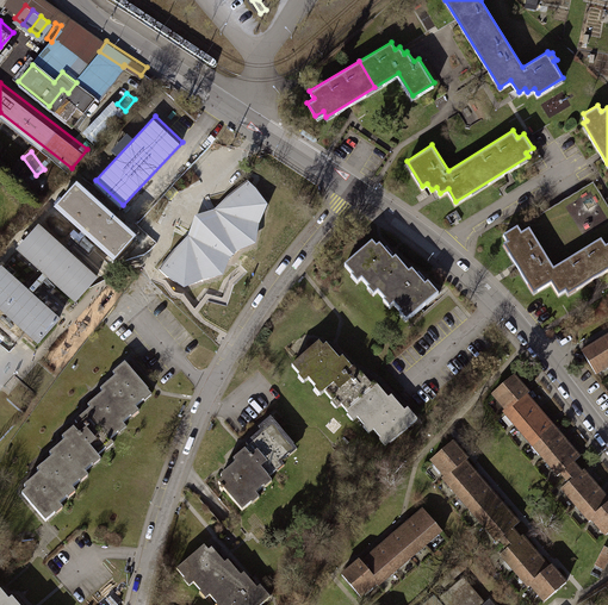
[(177,245),(162,264),(171,273),(187,281),(223,270),(233,254),(239,248),(255,238),(267,201),(259,185),(250,178),(231,192),(217,206),(221,214),(216,220),(208,230),(199,235),(192,231),(177,245)]
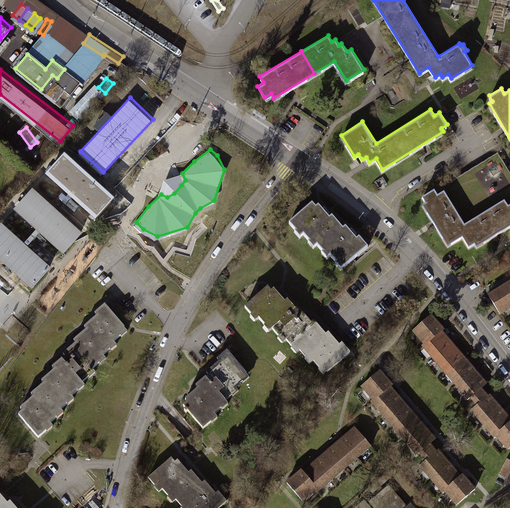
[(50,172),(98,215),(113,199),(65,155),(50,172)]
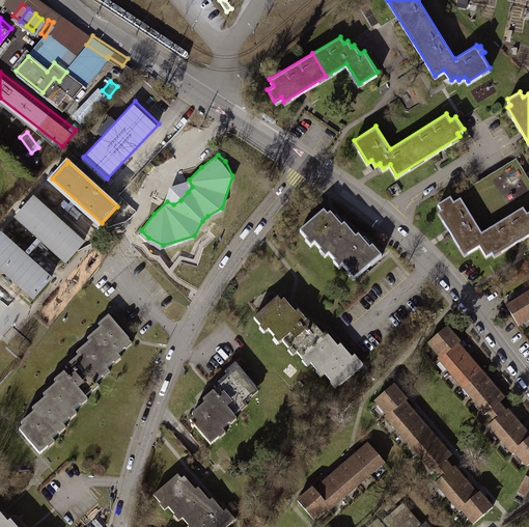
[(523,205),(481,230),(461,195),(453,199),(450,194),(438,201),(442,209),(438,211),(464,253),(479,244),(486,254),(493,250),(495,254),(528,232),(528,211),(527,212),(523,205)]
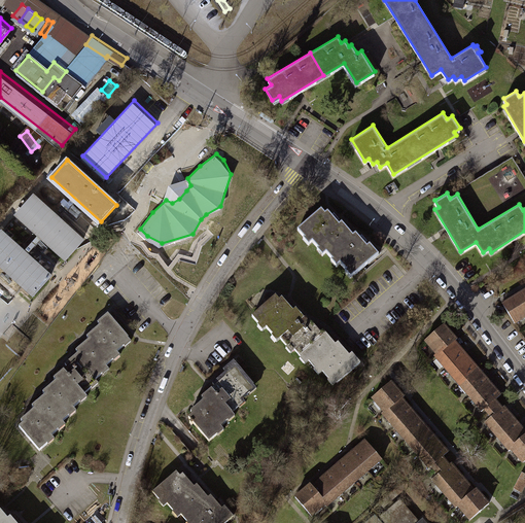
[(20,212),(69,256),(83,240),(34,196),(20,212)]
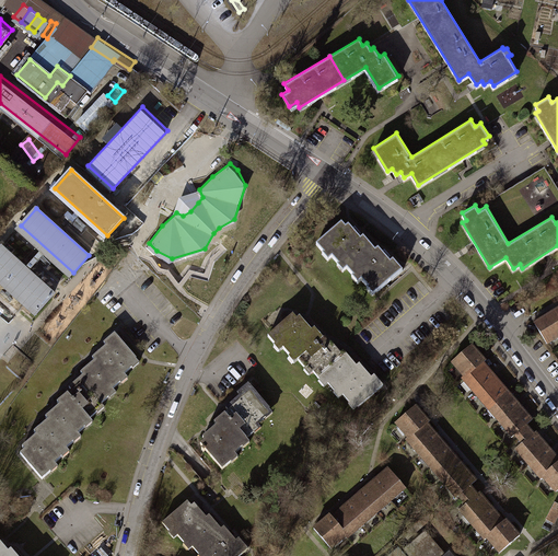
[(341,219),(316,240),(324,250),(323,250),(328,256),(332,253),(338,261),(337,262),(343,268),(347,265),(353,273),(352,273),(358,279),(361,276),(368,285),(367,285),(372,291),(376,288),(378,288),(403,266),(393,255),(390,258),(378,244),(375,246),(363,232),(360,235),(348,221),(346,223),(341,219)]
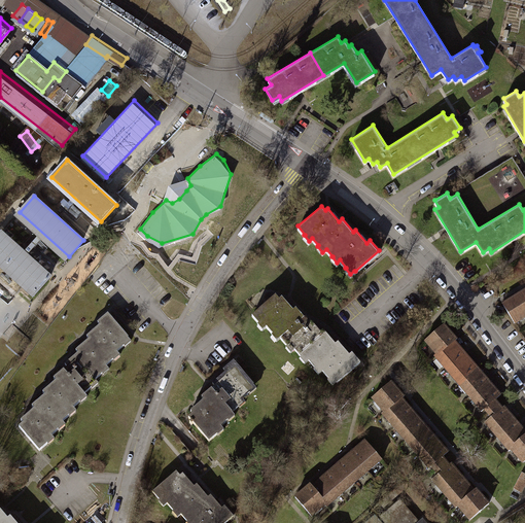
[(0,233),(0,259),(36,292),(51,276),(2,231),(0,233)]
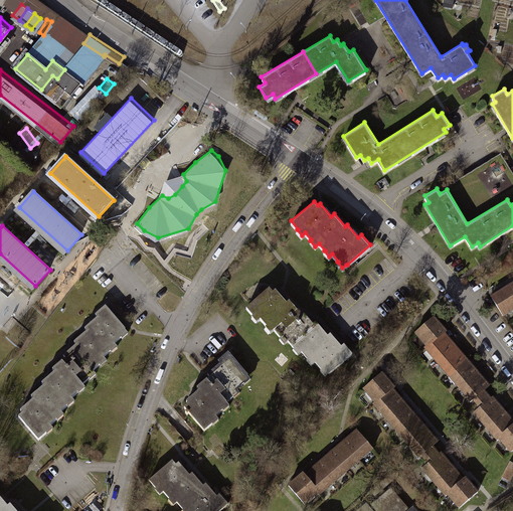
[(512,281),(493,294),(503,311),(512,304),(512,281)]
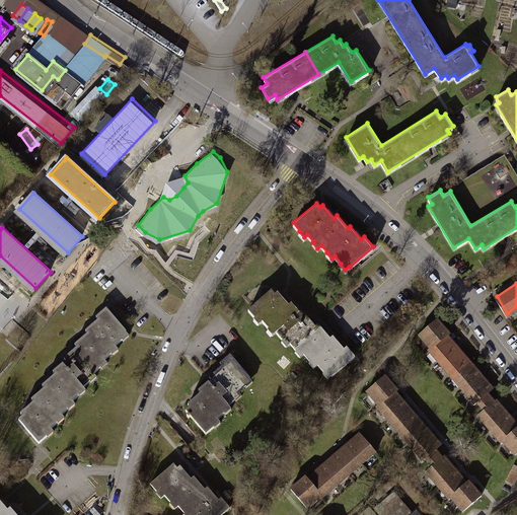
[(272,287),(247,307),(254,315),(257,313),(269,326),(272,324),(283,338),(286,335),(296,348),(299,346),(310,359),(313,357),(323,369),(326,366),(333,372),(355,354),(347,345),(344,347),(333,334),(330,336),(319,322),(316,325),(305,311),(302,314),(291,300),(289,302),(278,289),(275,291),(272,287)]
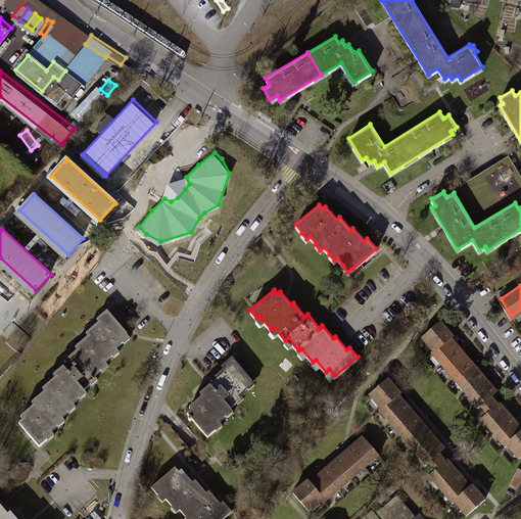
[(20,419),(40,443),(49,436),(50,437),(57,432),(54,429),(68,418),(65,416),(79,405),(77,402),(89,391),(85,386),(97,377),(95,375),(110,363),(106,359),(113,352),(115,355),(122,349),(119,345),(132,334),(108,305),(97,316),(99,319),(86,330),(89,333),(76,344),(78,346),(64,358),(67,361),(53,372),(56,374),(43,385),(46,388),(32,399),(35,403),(21,413),(25,416),(20,419)]
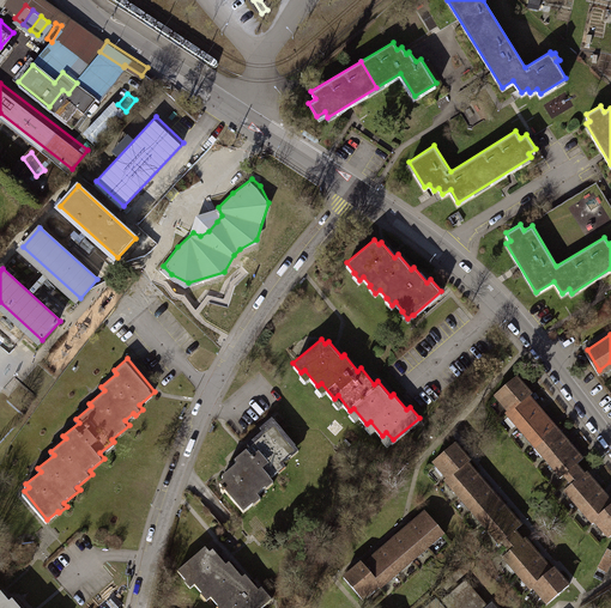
[(520,377),(498,395),(574,485),(569,491),(610,535),(610,493),(585,462),(590,457),(520,377)]
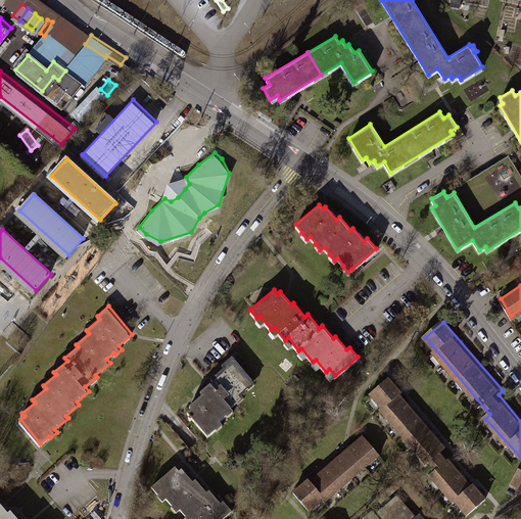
[(191,408),(187,411),(208,435),(218,427),(220,428),(226,423),(223,419),(230,413),(231,414),(237,409),(233,405),(238,399),(240,400),(246,394),(243,391),(250,385),(251,386),(256,382),(232,355),(222,363),(224,365),(211,376),(214,379),(200,390),(202,393),(189,405),(191,408)]
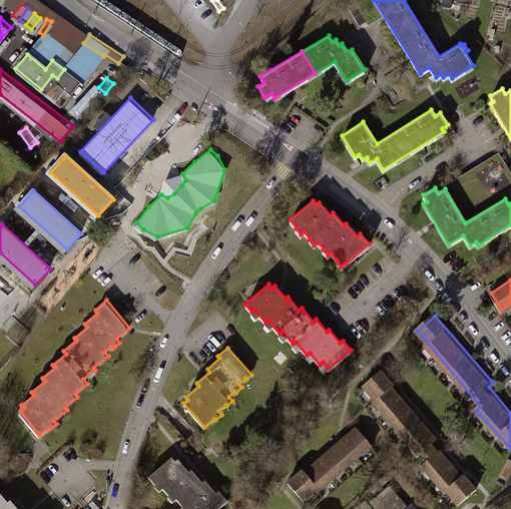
[(380,369),(365,383),(376,396),(374,398),(420,450),(420,449),(428,458),(423,462),(446,488),(447,487),(460,501),(475,487),(463,473),(461,475),(438,449),(437,450),(430,441),(435,437),(390,385),(393,383),(380,369)]
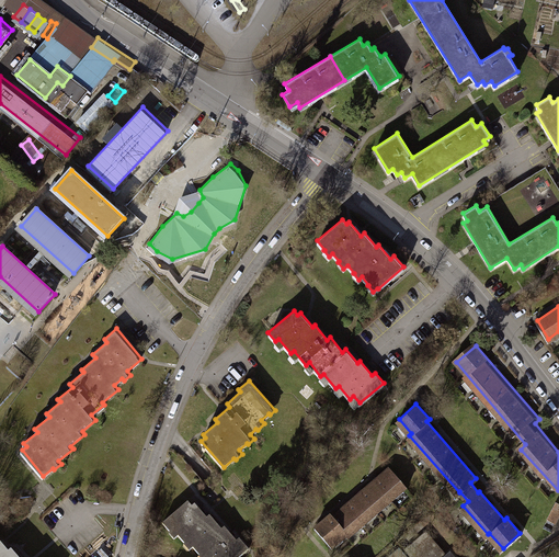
[(346,533),(405,484),(389,467),(332,515),(331,513),(316,526),(330,543),(344,531),(346,533)]
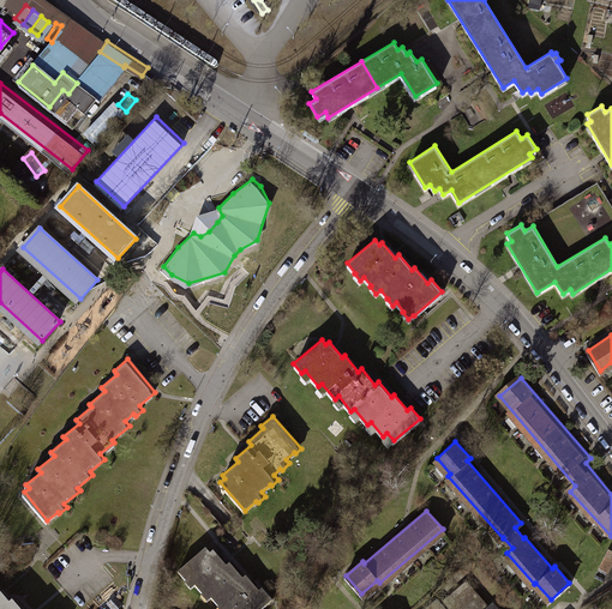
[(257,608),(271,597),(262,585),(258,588),(246,572),(243,576),(229,560),(226,562),(214,547),(209,550),(205,546),(178,567),(186,578),(190,574),(202,591),(205,588),(217,603),(222,600),(228,608),(257,608)]
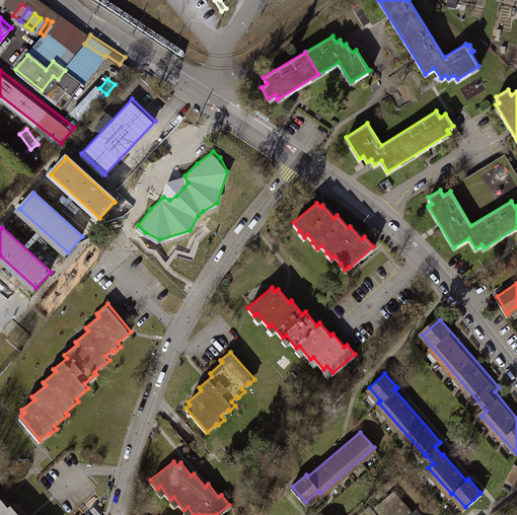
[(516,462),(508,479),(516,483),(516,462)]
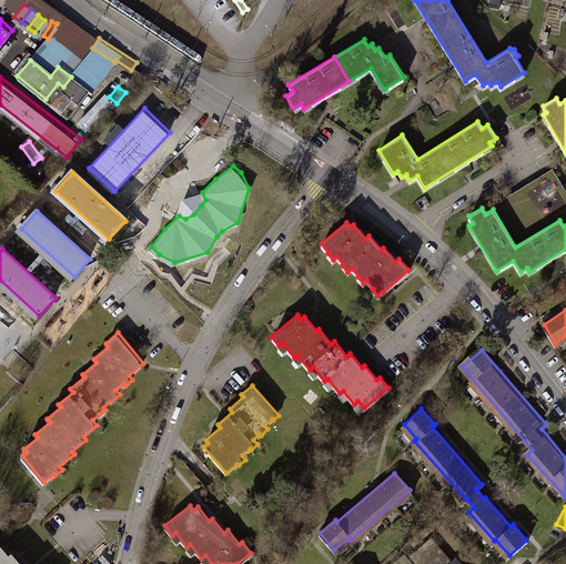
[(466,563),(458,555),(453,560),(434,537),(412,556),(407,552),(392,563),(466,563)]
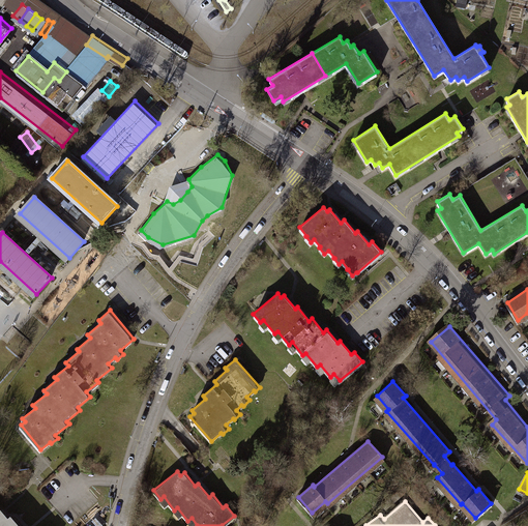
[(0,525),(18,525),(19,525),(10,516),(7,518),(0,508),(0,525)]
